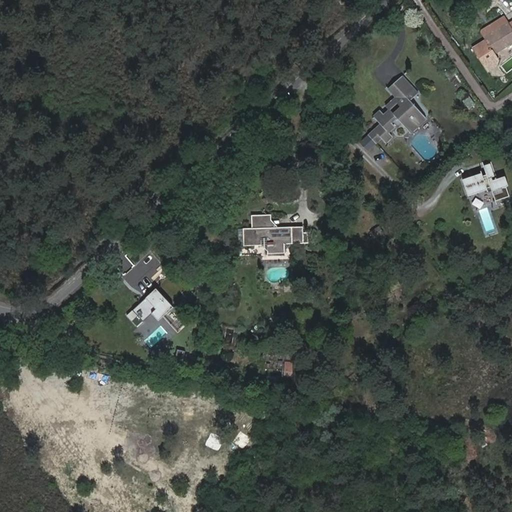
[(511,20),(511,19),(511,8),(506,0),(501,0),(499,1),(511,20)]
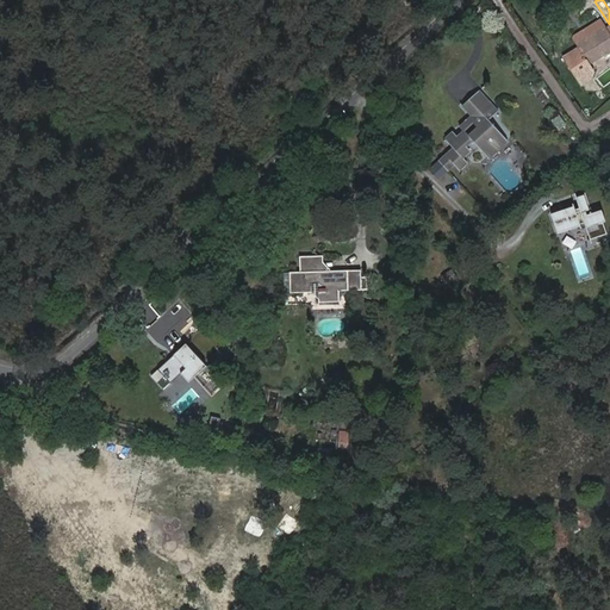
[(577,45),(607,26),(603,22),(598,20),(574,35),(573,39),(577,45)]
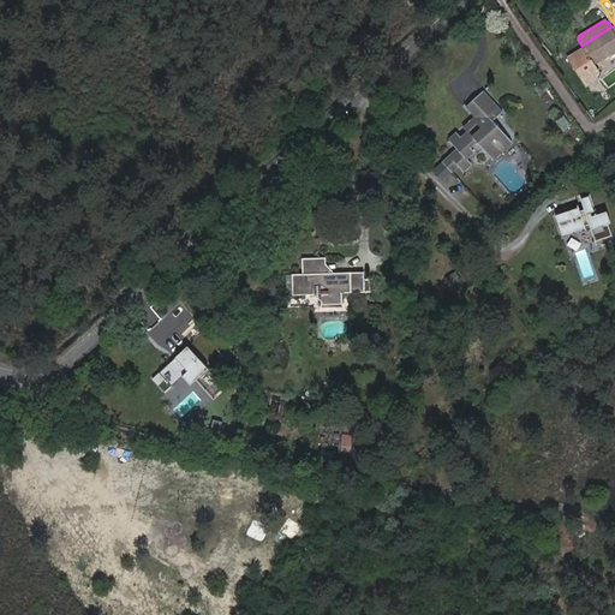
[(569,58),(586,84),(596,79),(598,72),(593,64),(614,51),(614,33),(611,27),(581,46),(584,48),(569,58)]
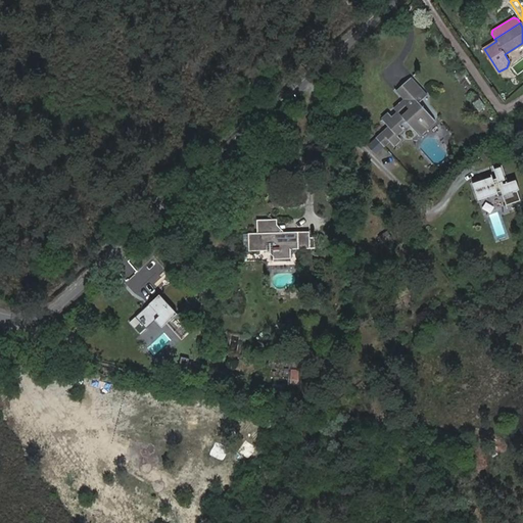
[(409,108),(399,116),(400,117),(396,121),(391,115),(389,111),(381,117),(389,127),(377,137),(383,144),(388,140),(392,144),(398,139),(394,134),(401,129),(399,127),(405,123),(408,127),(415,136),(432,122),(418,103),(427,96),(411,77),(401,84),(411,95),(406,100),(402,102),(409,108)]
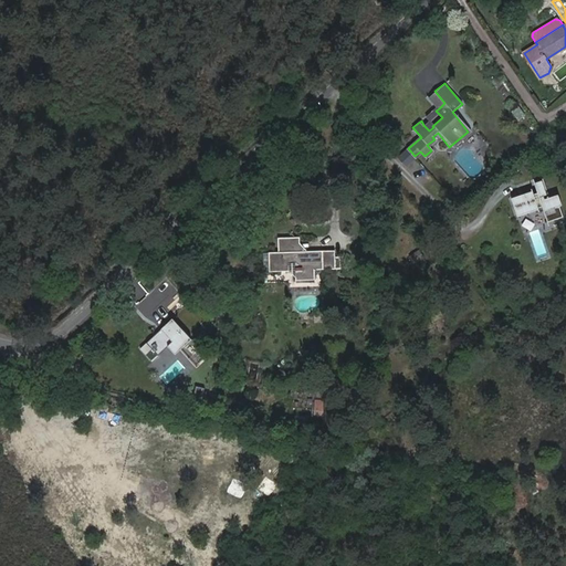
[(436,106),(439,108),(444,103),(435,91),(429,96),(436,106)]
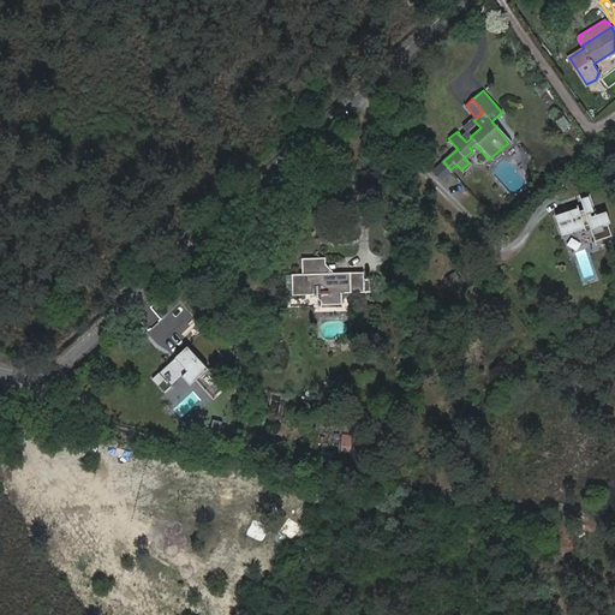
[(466,131),(470,137),(481,127),(473,120),(477,118),(473,115),(461,126),(466,131)]
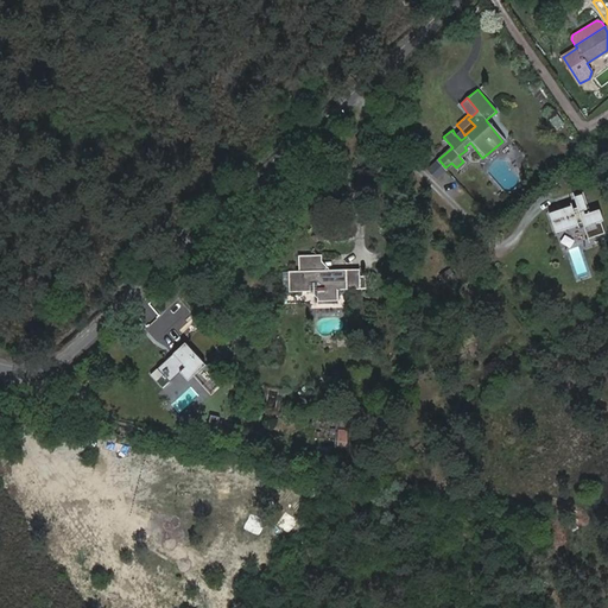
[(559,114),(551,121),(559,132),(568,125),(559,114)]
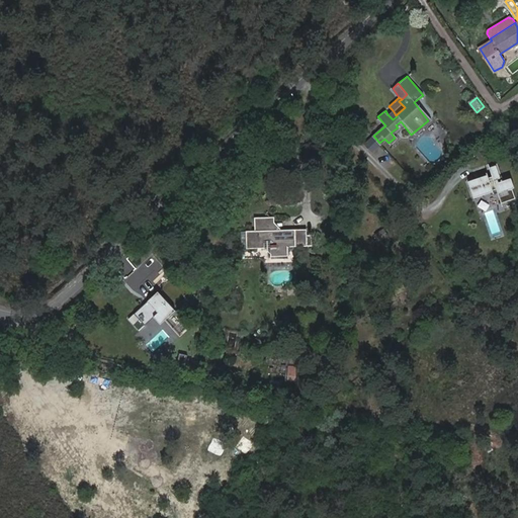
[(397,116),(396,115),(393,110),(387,114),(393,119),(397,116)]
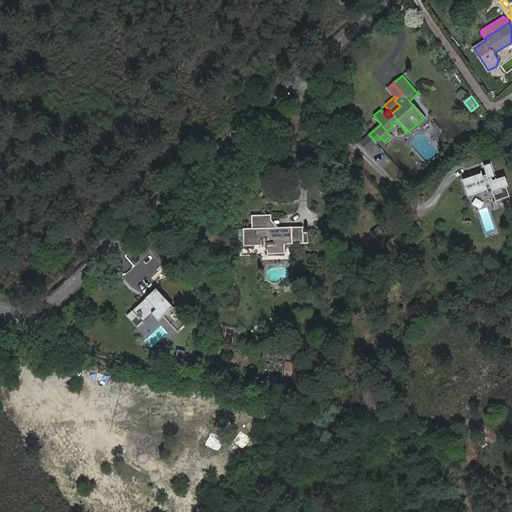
[(487,174),(464,180),(473,211),(490,206),(486,195),(493,192),(496,202),(511,197),(511,195),(507,178),(498,181),(493,164),(485,167),(487,174)]
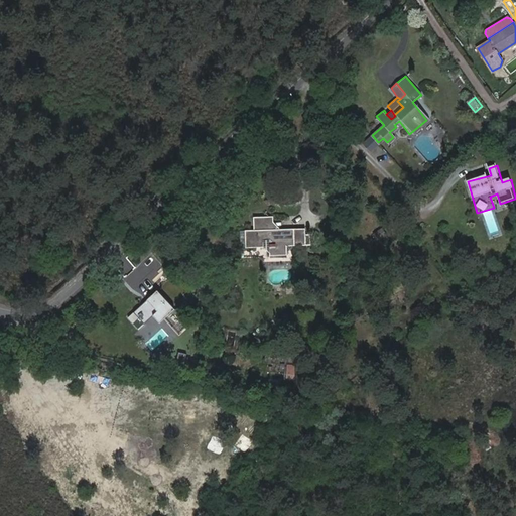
[(254,230),(245,230),(246,248),(263,248),(269,253),(269,256),(287,256),(286,246),(305,246),(305,234),(305,229),(280,229),(260,230),(260,217),(254,217),(254,230)]
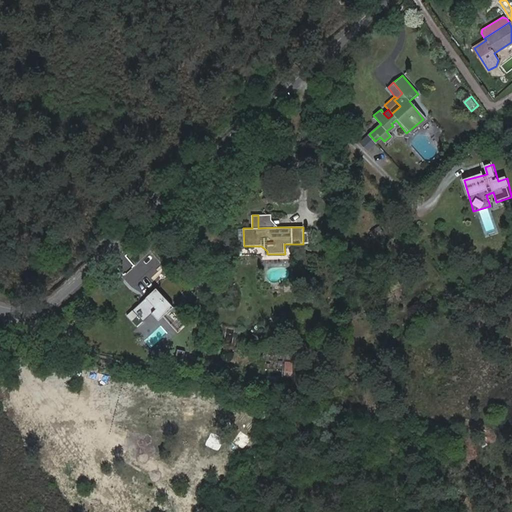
[(271,215),(258,215),(258,228),(278,227),(271,220),(271,215)]
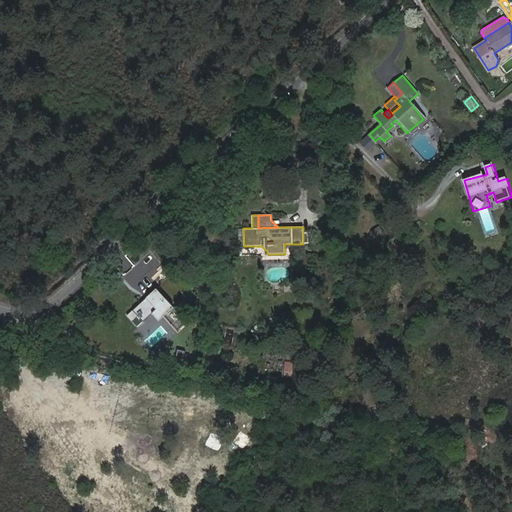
[(380,225),(370,231),(375,239),(385,232),(380,225)]
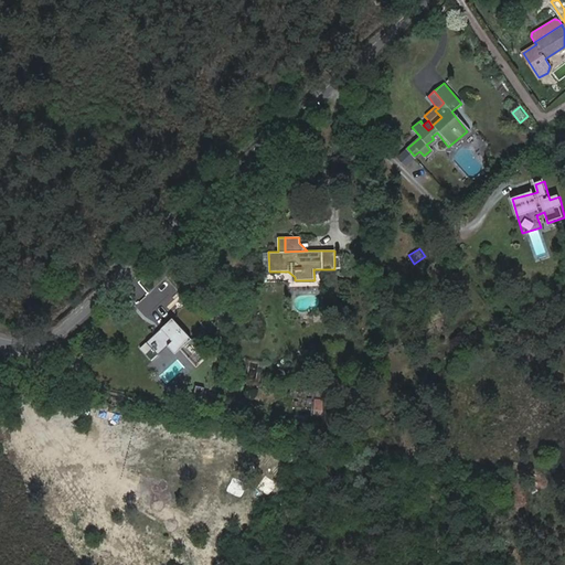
[(141,286),(135,292),(140,298),(147,292),(141,286)]
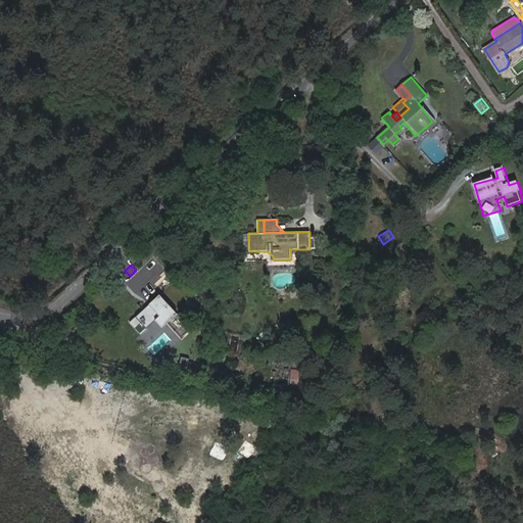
[(138,337),(144,345),(180,314),(161,292),(130,321),(141,334),(138,337)]
